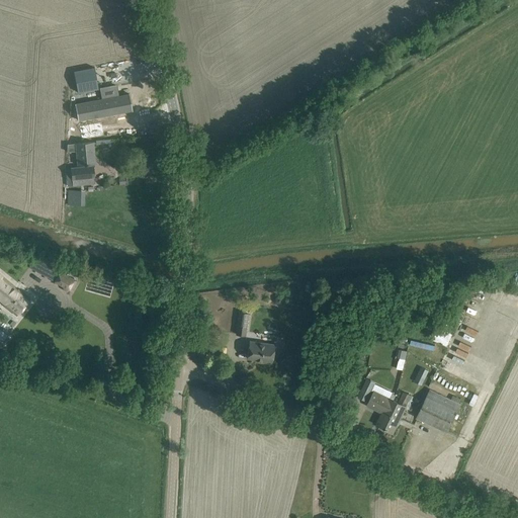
[(94,68),(73,71),(77,93),(98,89),(94,68)]
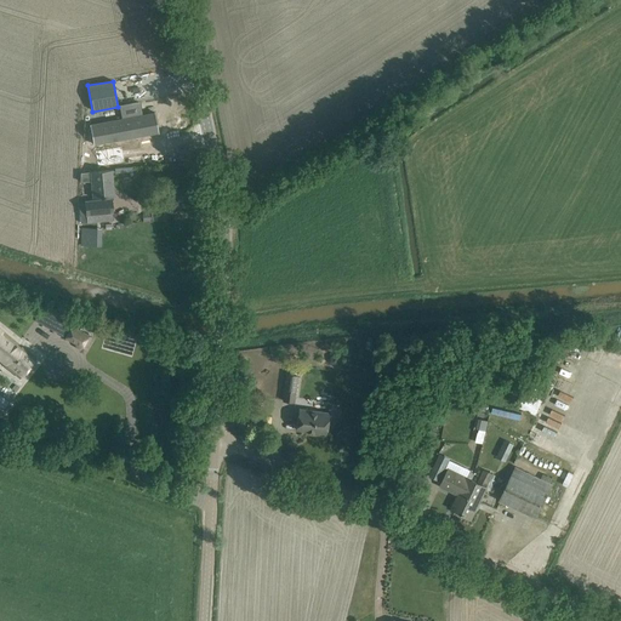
[(123,120),(90,126),(92,144),(120,140),(146,135),(158,132),(154,114),(142,115),(140,102),(120,106),(123,120)]
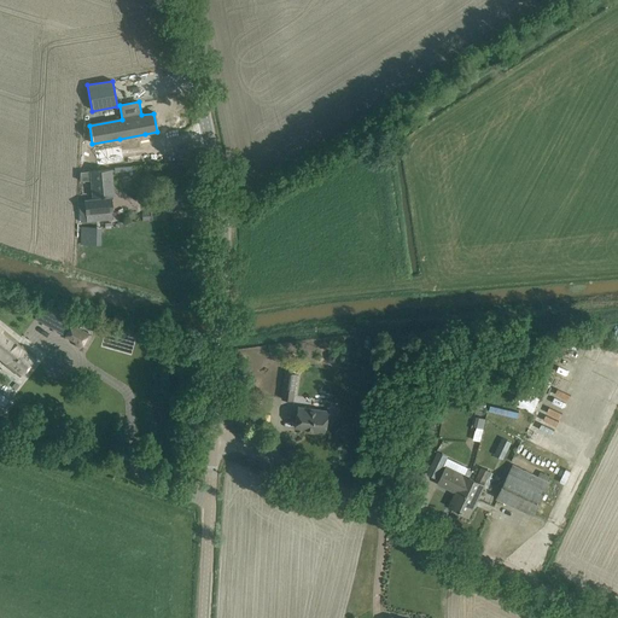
[(121,149),(87,151),(88,164),(126,162),(138,161),(136,147),(124,149),(121,149)]
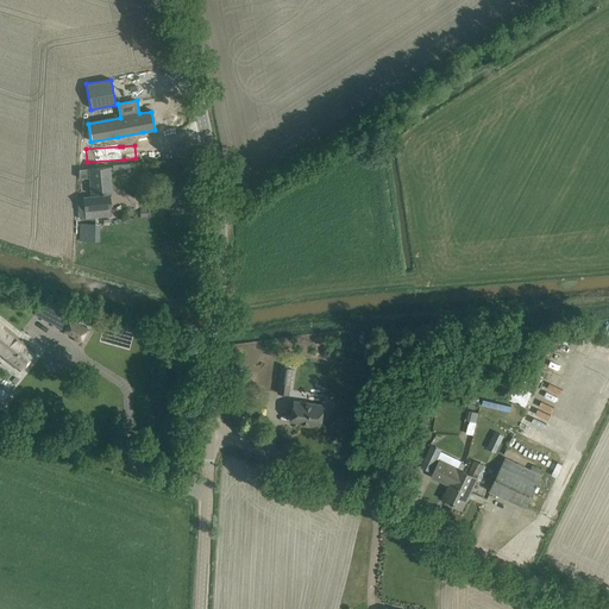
[(112,193),(110,167),(89,169),(90,194),(112,193)]
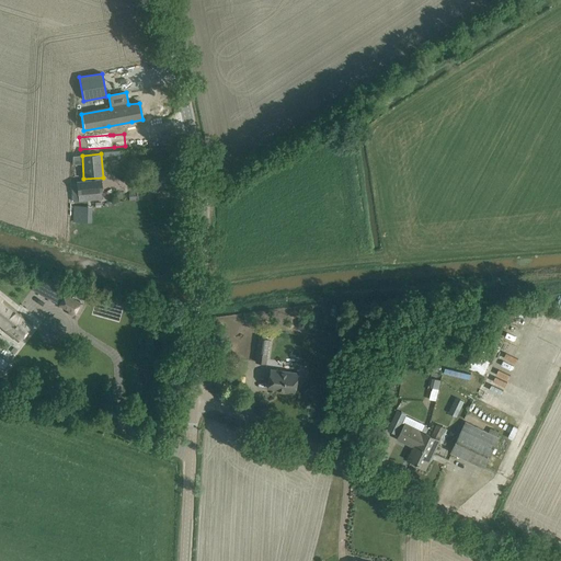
[(101,180),(71,182),(72,195),(73,201),(101,198),(101,192),(102,192),(101,180)]
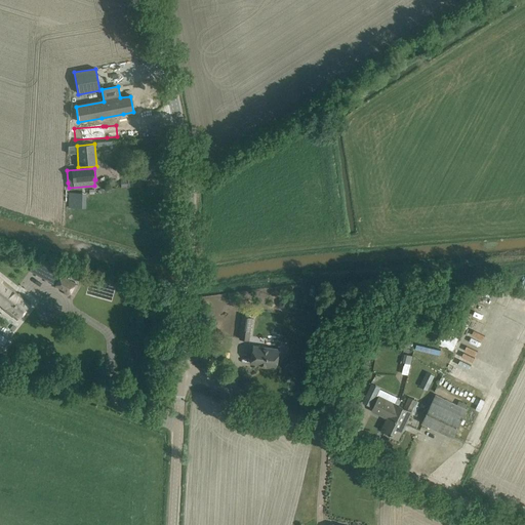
[(35,260),(29,271),(55,285),(61,276),(35,260)]
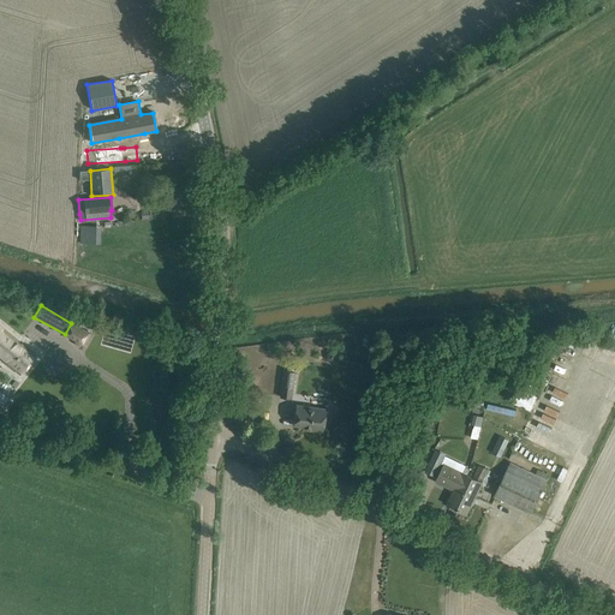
[(71,323),(65,334),(76,340),(75,342),(79,346),(81,344),(84,346),(87,340),(90,335),(90,334),(71,323)]
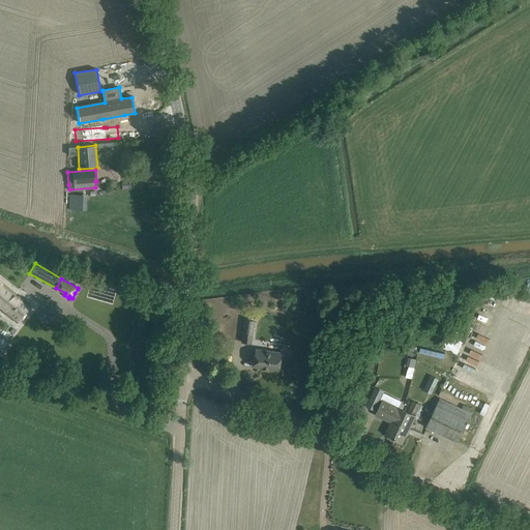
[(0,310),(17,323),(30,305),(19,297),(19,298),(15,295),(17,293),(0,281),(0,310)]
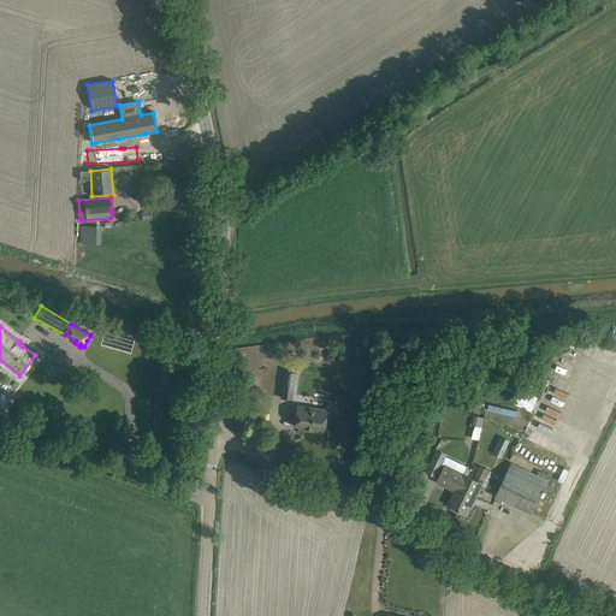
[(202,351),(189,350),(188,374),(201,375),(202,351)]
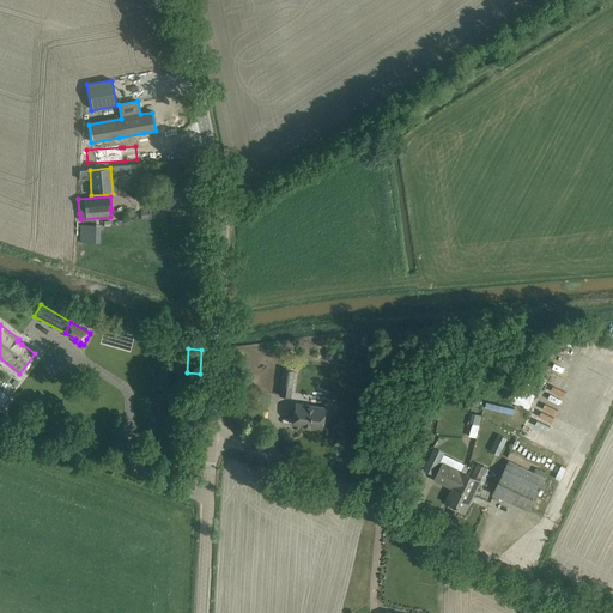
[(279,395),(290,398),(293,371),(283,370),(279,395)]
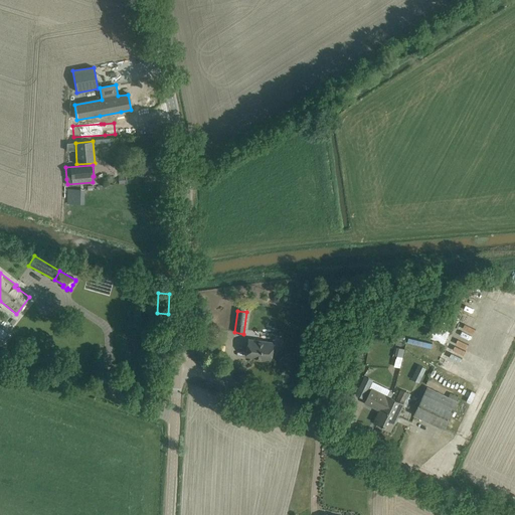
[(456,312),(453,317),(476,331),(479,326),(456,312)]
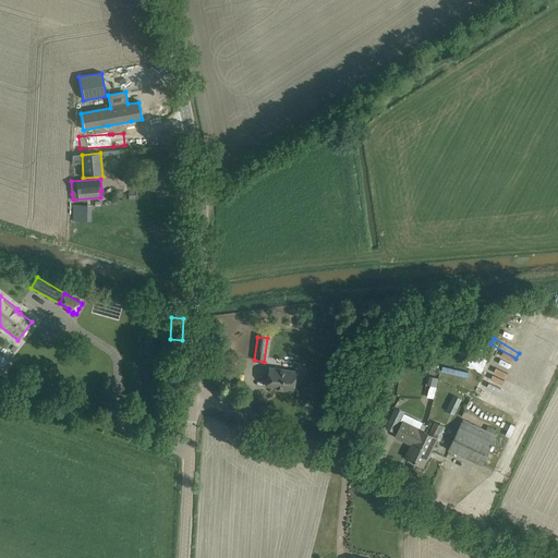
[(474,344),(464,365),(481,373),(486,360),(484,359),(488,351),(474,344)]
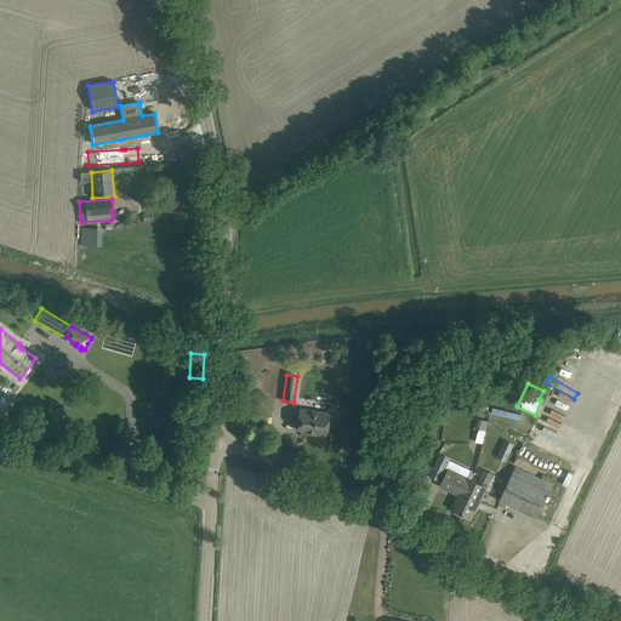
[(359,404),(340,402),(336,431),(355,433),(359,404)]
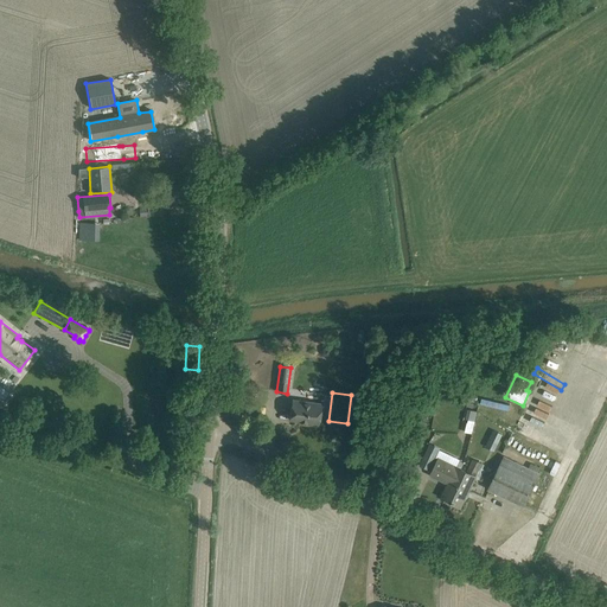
[(299,423),(318,426),(321,403),(292,400),(289,420),(299,421),(299,423)]
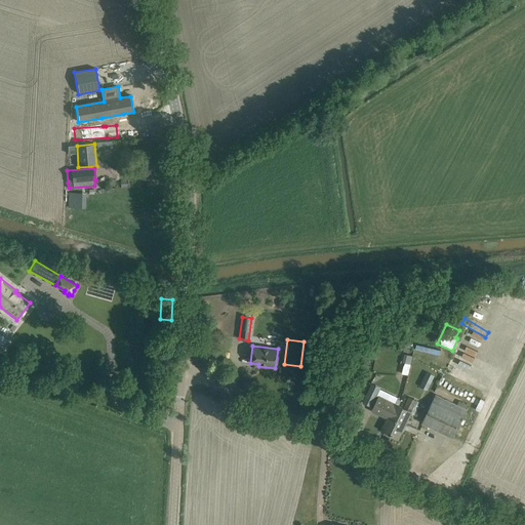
[(404,354),(402,362),(411,364),(412,356),(404,354)]
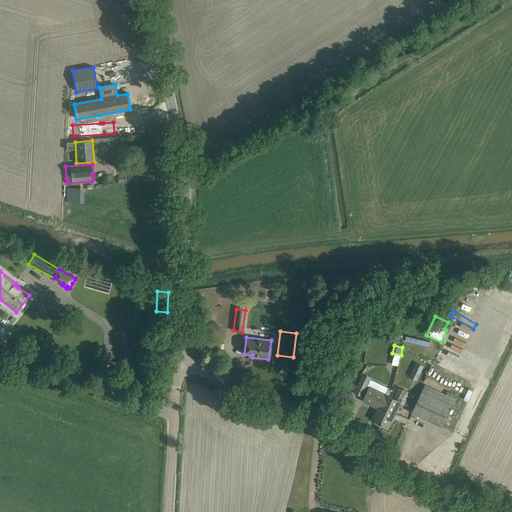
[(393,356),(391,364),(398,366),(400,358),(393,356)]
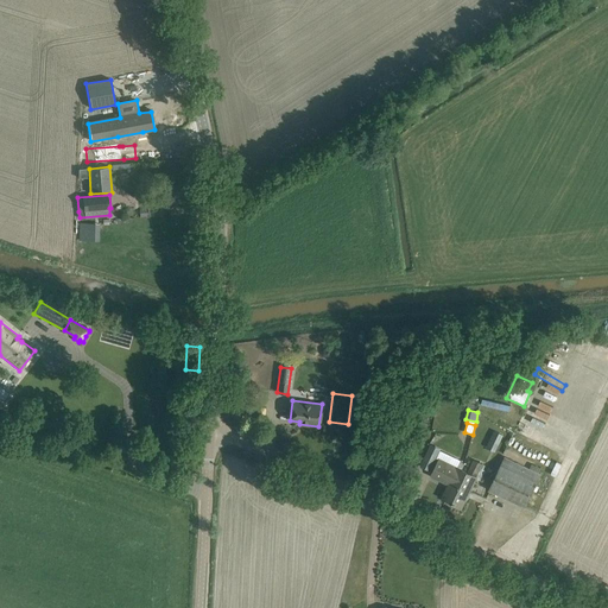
[(494,431),(489,439),(499,443),(502,435),(494,431)]
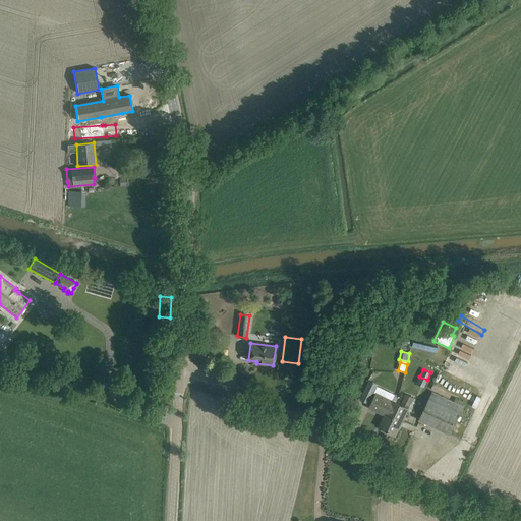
[(435,387),(447,391),(453,374),(441,370),(435,387)]
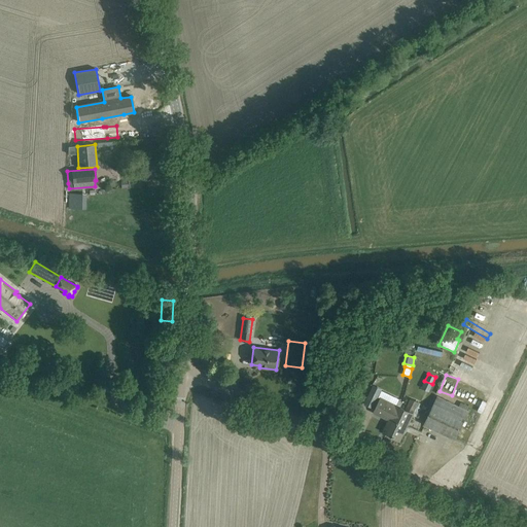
[(455,438),(468,411),(437,396),(424,424),(455,438)]
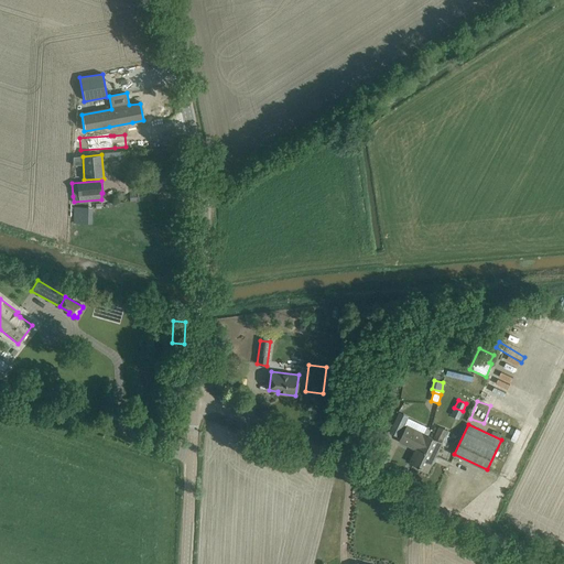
[(413,463),(429,470),(448,430),(441,425),(434,438),(429,436),(431,431),(426,429),(424,434),(408,426),(400,441),(420,451),(413,463)]
